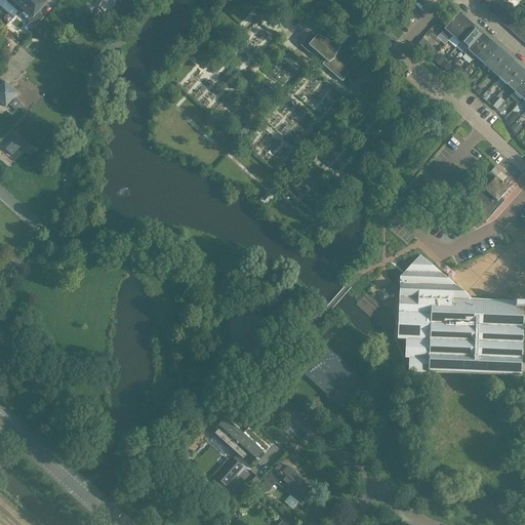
[(3,0),(17,12),(28,0),(3,0)]
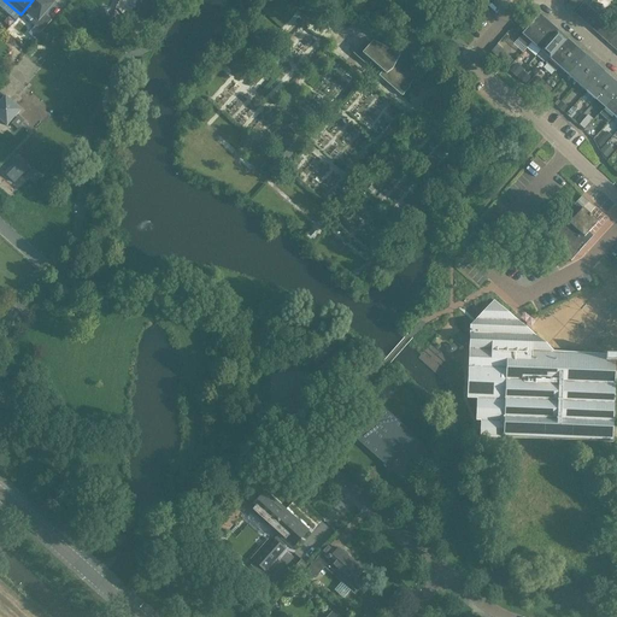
[(54,4),(50,0),(33,0),(21,15),(41,33),(52,21),(45,15),(54,4)]
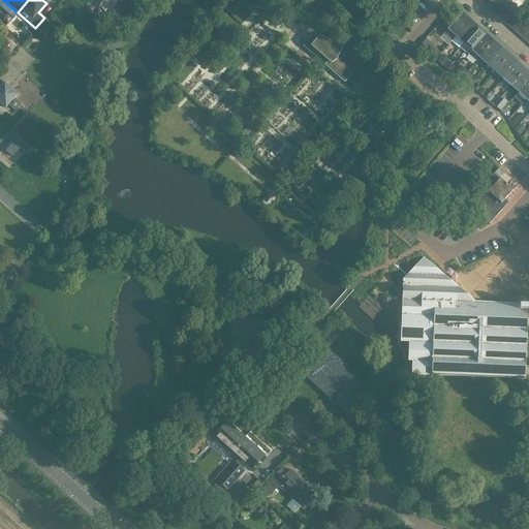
[(489,0),(484,6),(490,11),(497,2),(494,0),(489,0)]
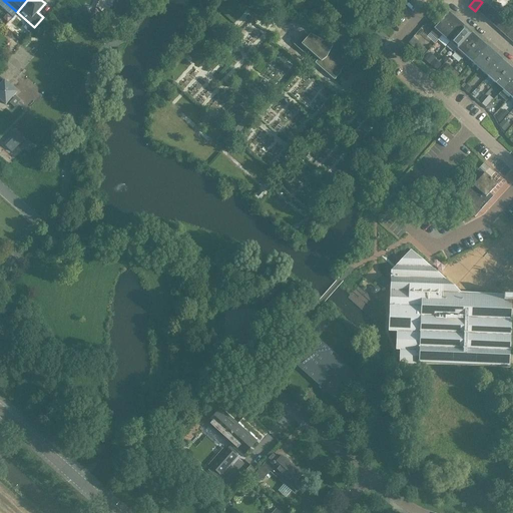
[(479,0),(482,2),(484,4),(485,3),(490,7),(494,11),(498,14),(502,9),(491,0),(479,0)]
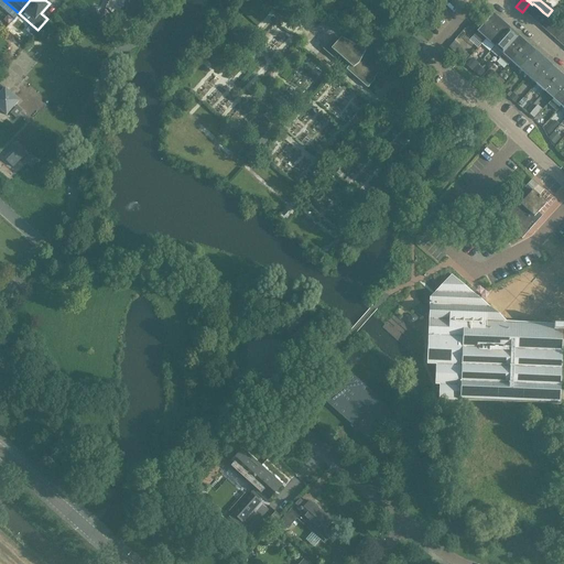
[(525,12),(530,18),(539,8),(533,3),(532,4),(525,12)]
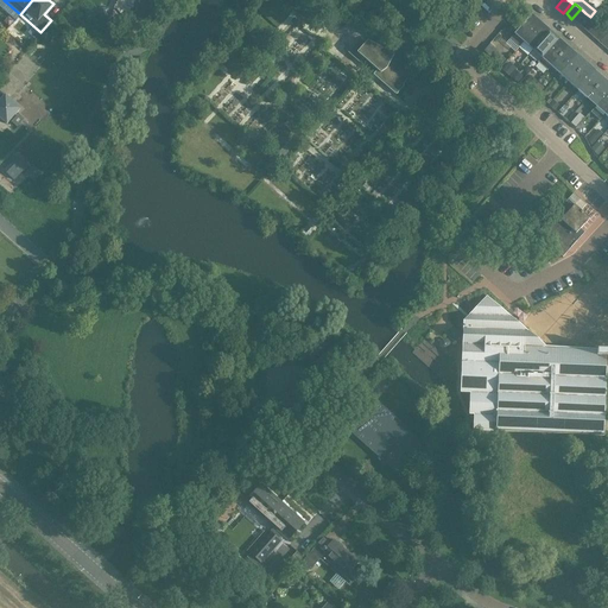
[(581,8),(571,19),(577,24),(586,13),(581,8)]
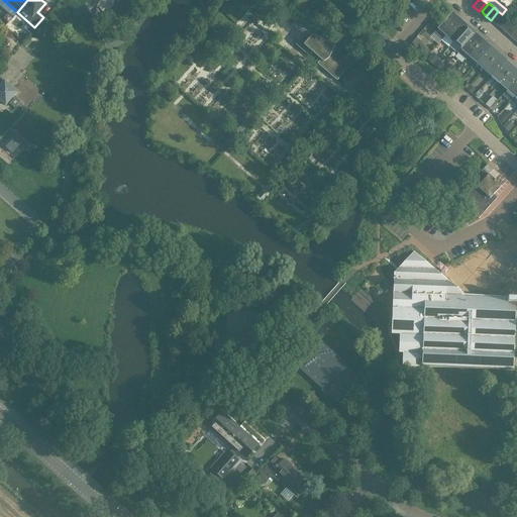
[(498,11),(491,20),(495,24),(503,16),(502,14),(498,11)]
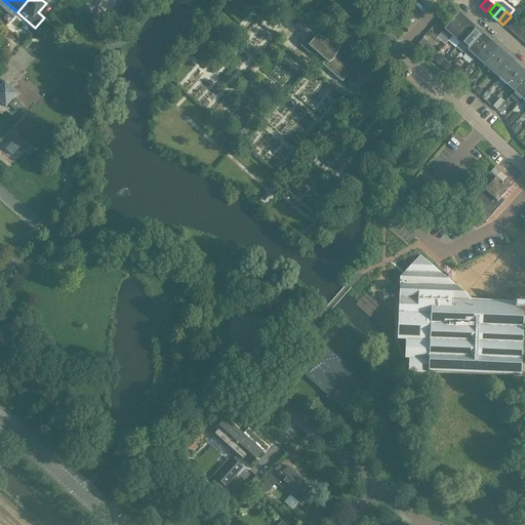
[(459,12),(444,29),(439,34),(448,41),(452,36),(467,19),(459,12)]
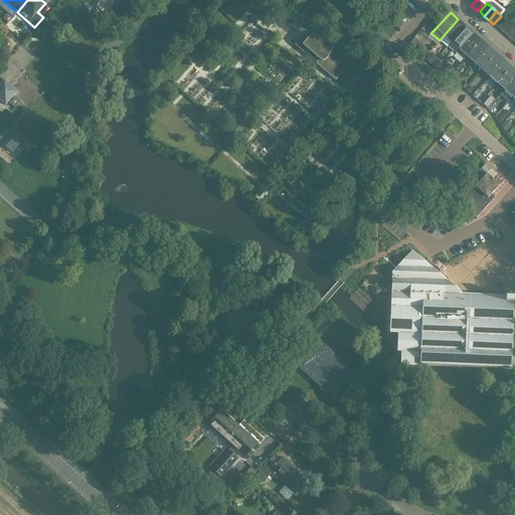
[(501,16),(493,24),(498,28),(506,20),(501,16)]
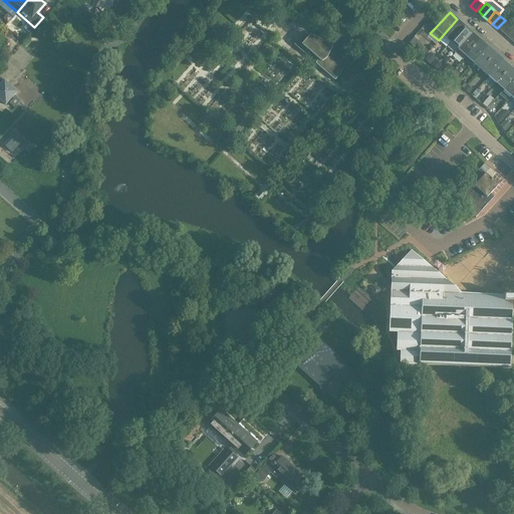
[(457,19),(443,35),(450,42),(465,26),(457,19)]
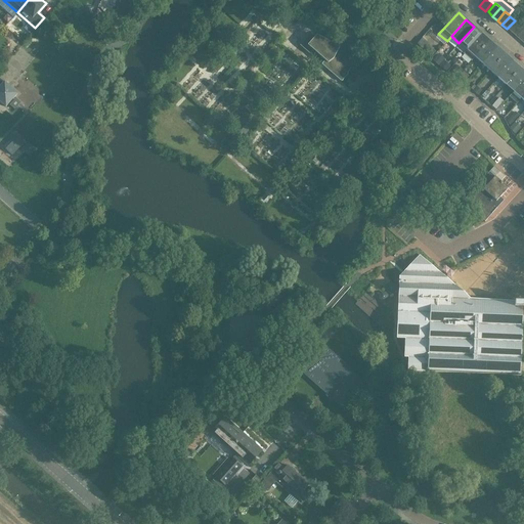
[(515,20),(507,29),(512,33),(519,25),(515,20)]
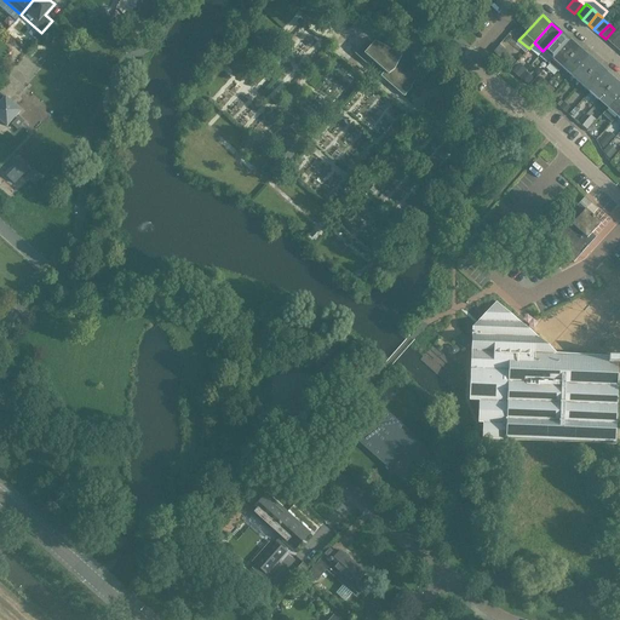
[(614,29),(606,39),(610,44),(619,33),(619,32),(618,33),(614,29)]
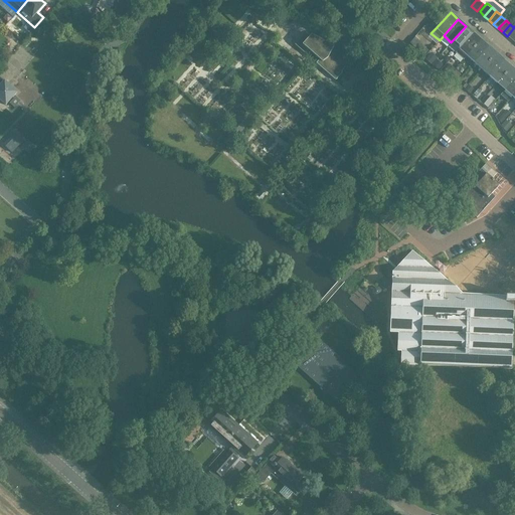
[(466,26),(451,42),(459,49),(474,33),(466,26)]
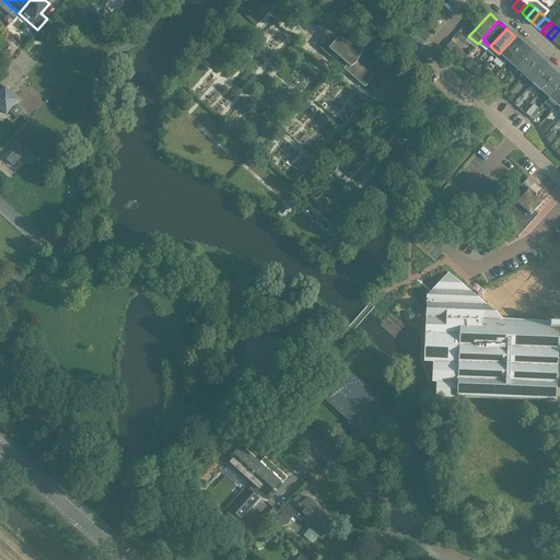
[(338,38),(337,41),(331,36),(321,49),(317,53),(323,57),(325,54),(331,58),(335,54),(347,66),(343,69),(364,88),(372,79),(372,78),(380,68),(362,53),(362,50),(338,38)]
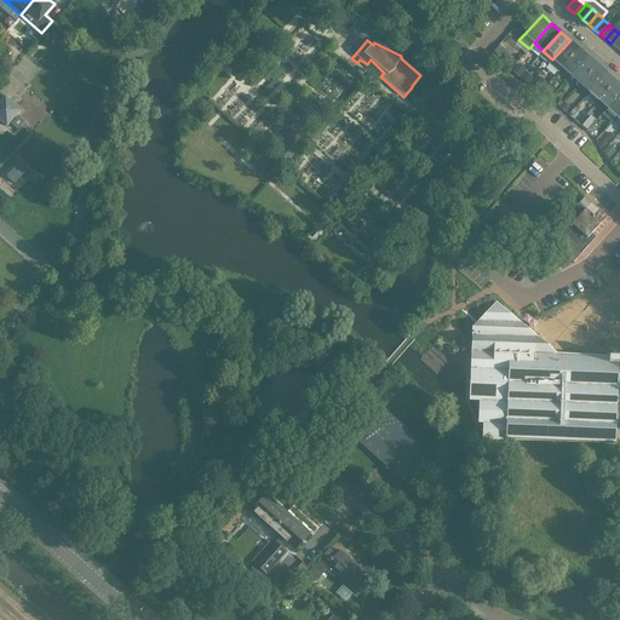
[(557,72),(561,68),(579,47),(570,40),(552,59),(549,64),(557,72)]
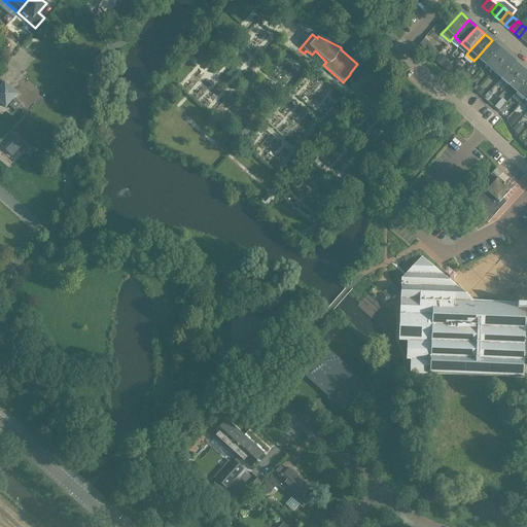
[(492,40),(477,58),(485,65),(500,47),(492,40)]
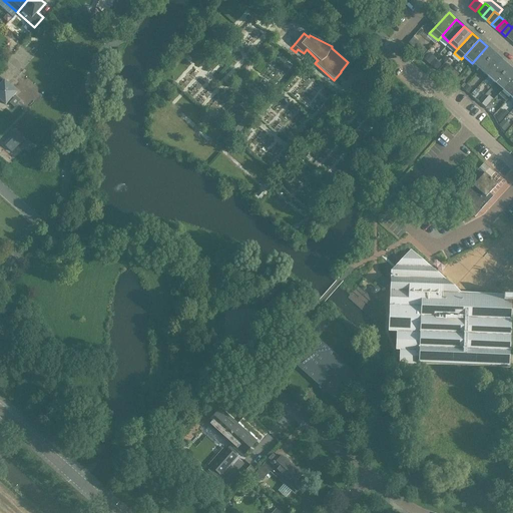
[(487,46),(472,63),(479,70),(494,53),(487,46)]
